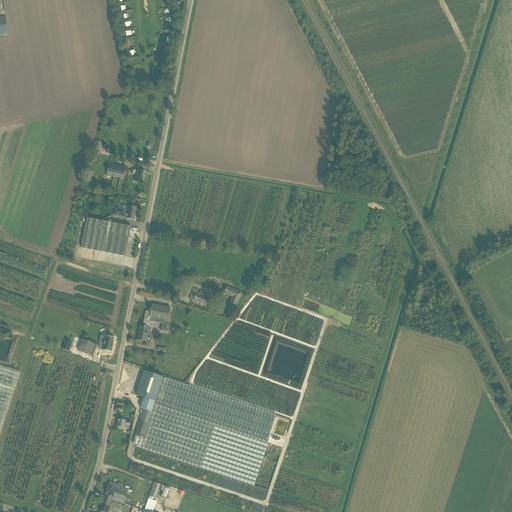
[(6,17),(0,17),(0,36),(8,35),(6,17)]
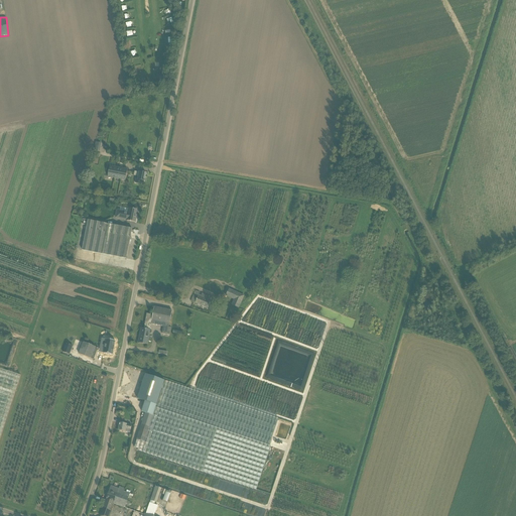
[(125,180),(127,169),(110,166),(108,177),(125,180)]
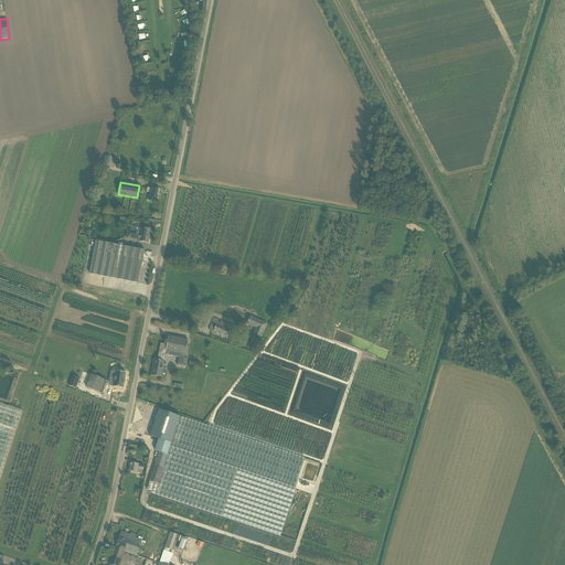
[(158,199),(160,190),(152,189),(148,188),(147,192),(151,193),(151,196),(149,196),(148,201),(155,202),(156,198),(158,199)]
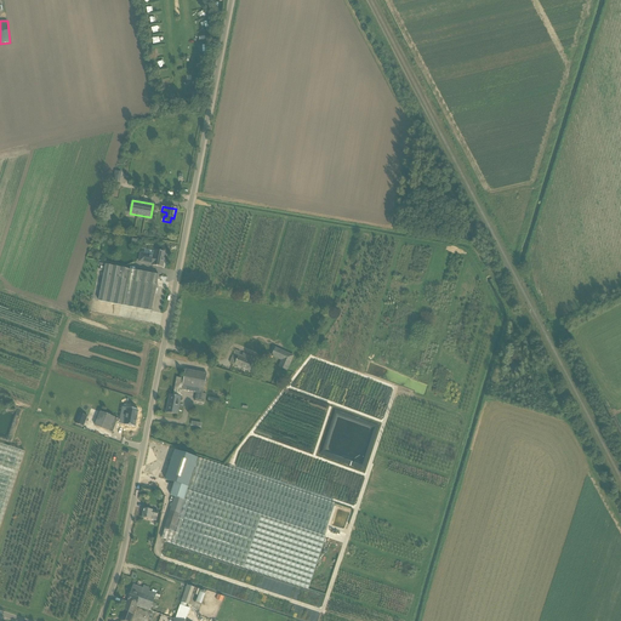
[(141,254),(140,262),(152,265),(152,266),(163,268),(164,262),(163,262),(163,260),(164,260),(164,258),(164,252),(155,251),(154,256),(141,254)]
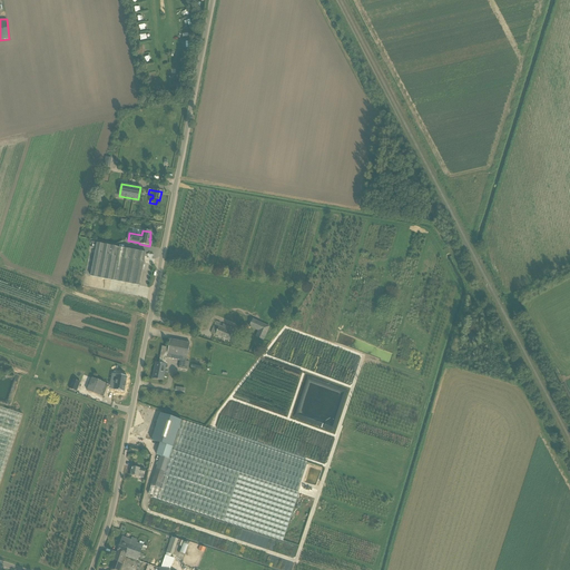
[(139,286),(146,253),(97,244),(90,276),(139,286)]
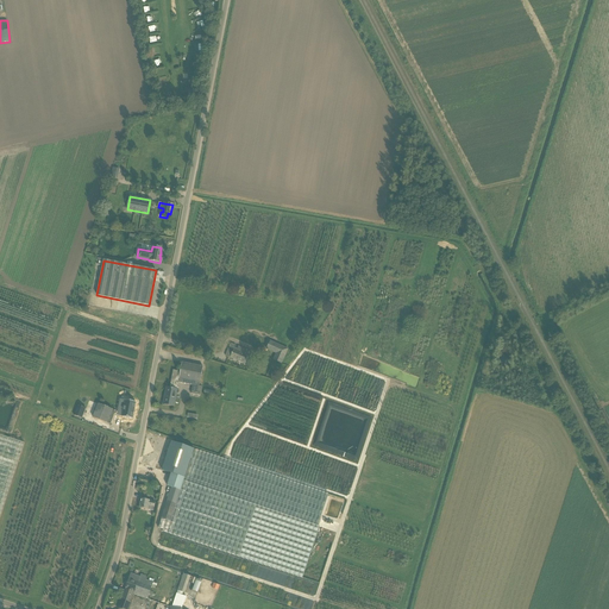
[(272,360),(282,364),(288,350),(270,341),(267,350),(276,355),(272,360)]
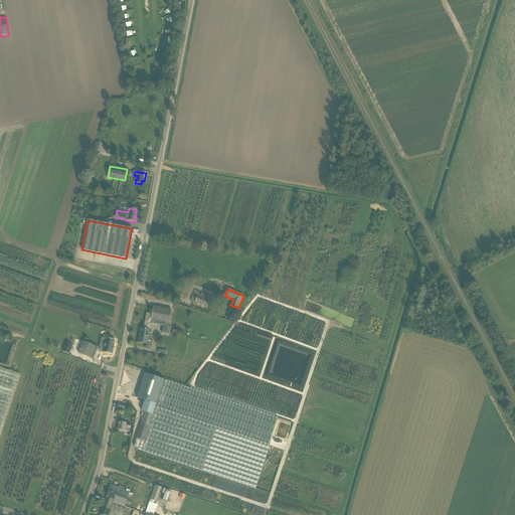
[(199,292),(195,291),(191,301),(211,310),(214,303),(210,301),(211,298),(201,293),(200,295),(198,294),(199,292)]
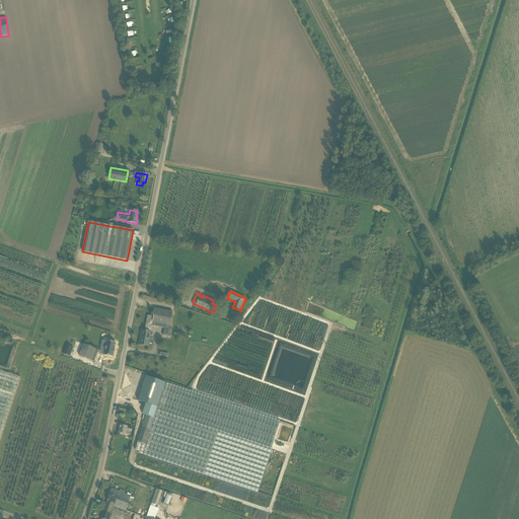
[(164,328),(163,336),(170,338),(172,329),(169,329),(173,312),(155,309),(153,316),(152,326),(164,328)]
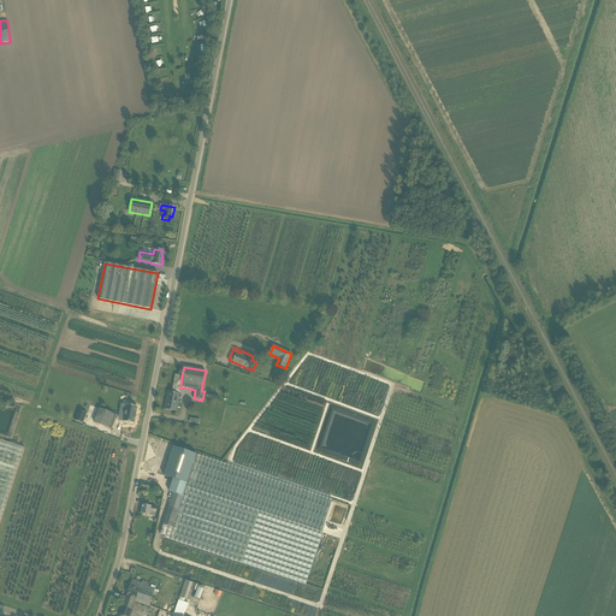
[(176,374),(172,389),(179,391),(181,388),(182,375),(176,374)]
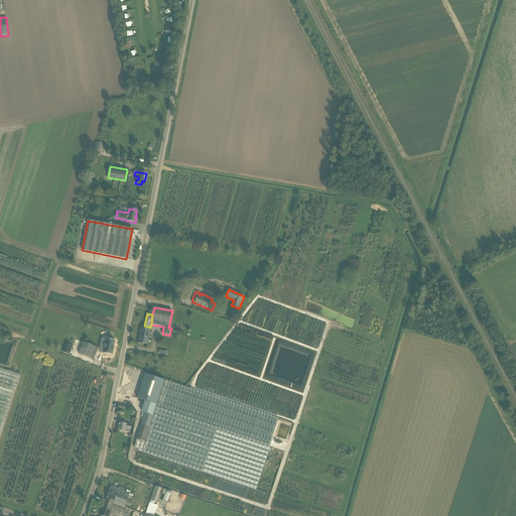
[(141,329),(138,343),(147,345),(150,331),(150,328),(144,326),(144,329),(141,329)]
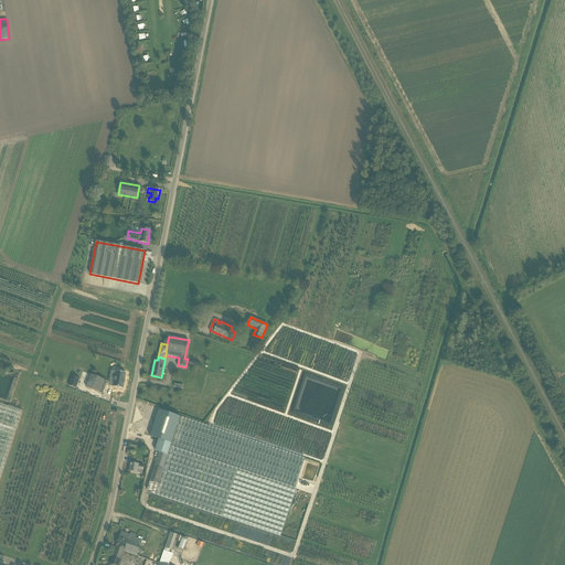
[(123,388),(126,374),(116,372),(115,377),(110,376),(110,382),(114,383),(114,387),(123,388)]
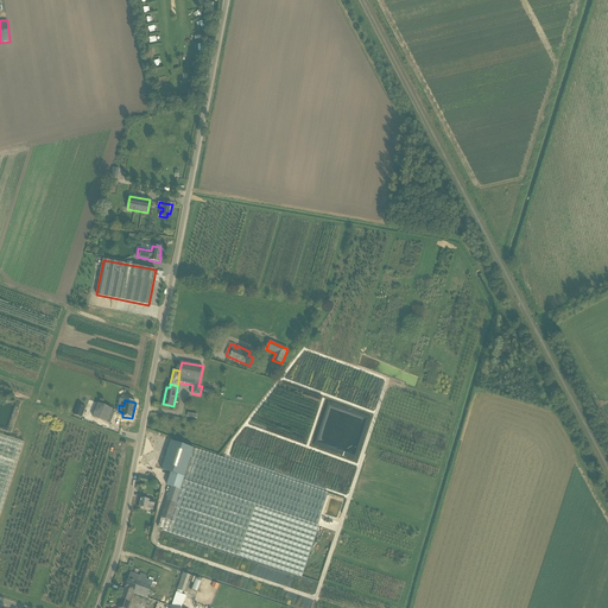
[(93,417),(106,423),(111,409),(97,404),(93,417)]
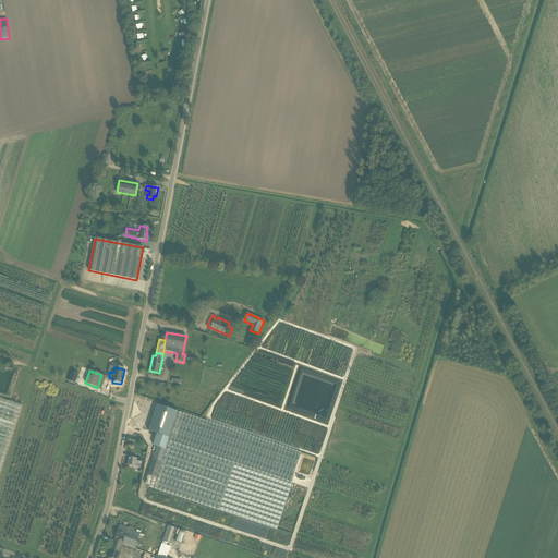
[(79,374),(71,372),(68,381),(75,384),(79,374)]
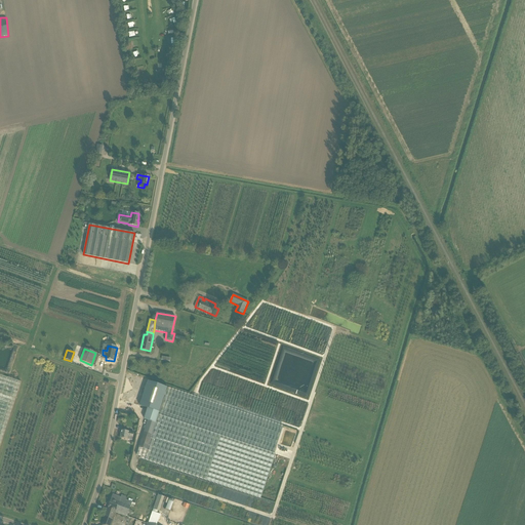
[(0,445),(21,382),(0,375),(0,445)]
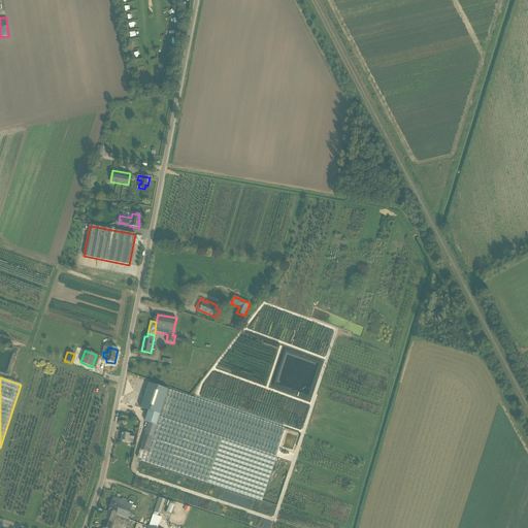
[(277,457),(275,456),(285,429),(169,390),(167,395),(166,395),(168,390),(149,384),(140,407),(149,410),(144,421),(149,423),(139,450),(140,451),(137,458),(141,459),(140,461),(262,501),(277,457)]
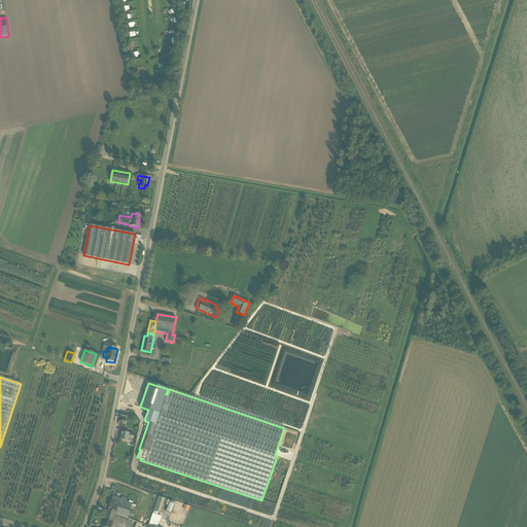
[(135,434),(130,433),(123,431),(120,440),(128,441),(133,442),(134,438),(135,434)]
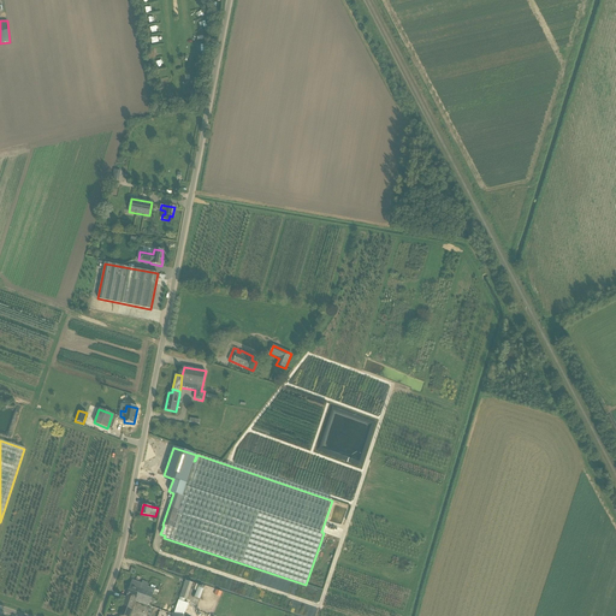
[(158,591),(132,581),(132,580),(125,599),(134,603),(136,599),(153,605),(155,599),(152,598),(153,594),(157,596),(158,591)]
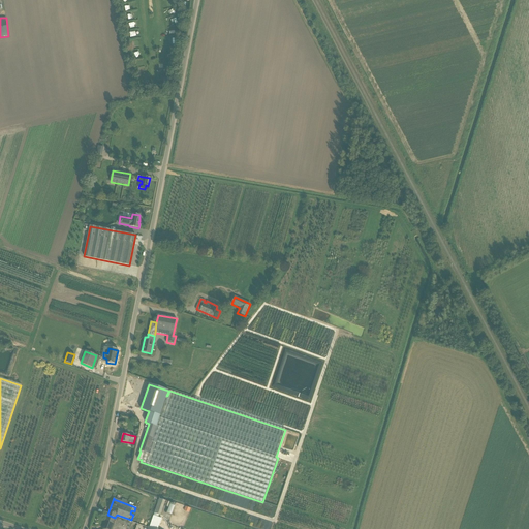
[(111,528),(115,518),(107,515),(102,528),(111,528)]
